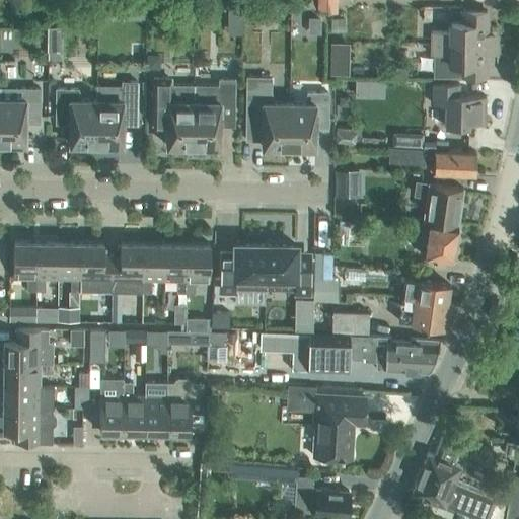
[(143,0),(133,0),(133,18),(143,18),(143,0)]
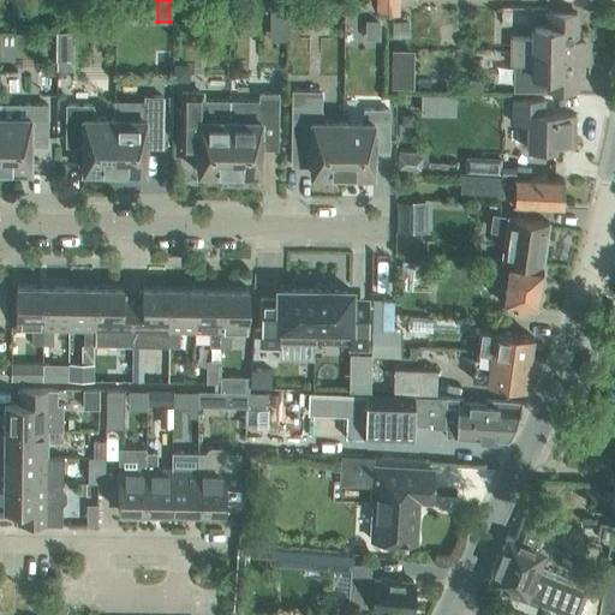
[(374,0),(374,12),(401,12),(400,0),(374,0)]
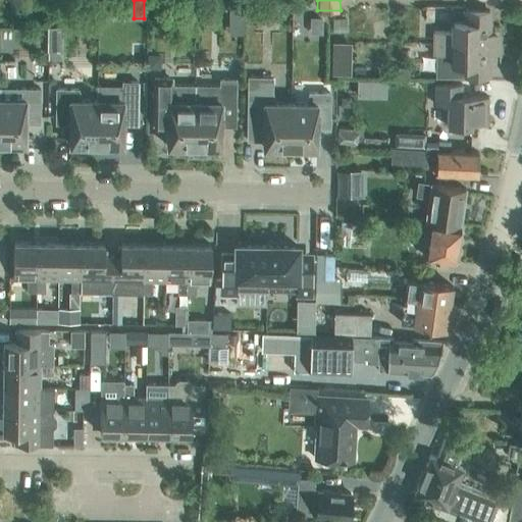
[(228,4),(228,18),(244,18),(244,4),(228,4)]
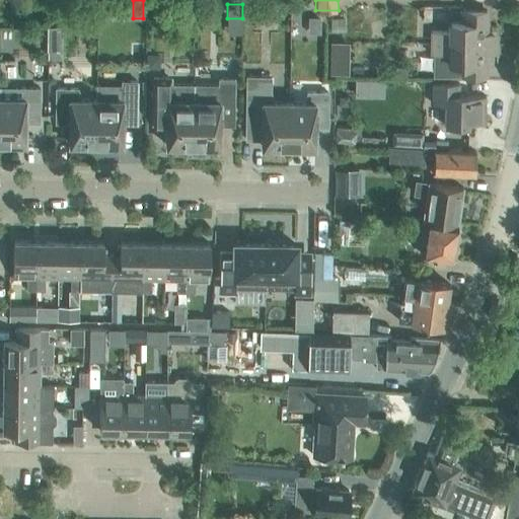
[(275,16),(275,5),(256,5),(256,16),(275,16)]
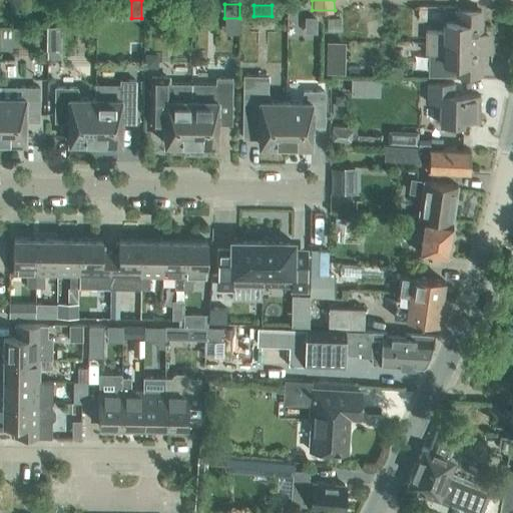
[(417,21),(429,22),(440,22),(441,6),(418,6),(417,21)]
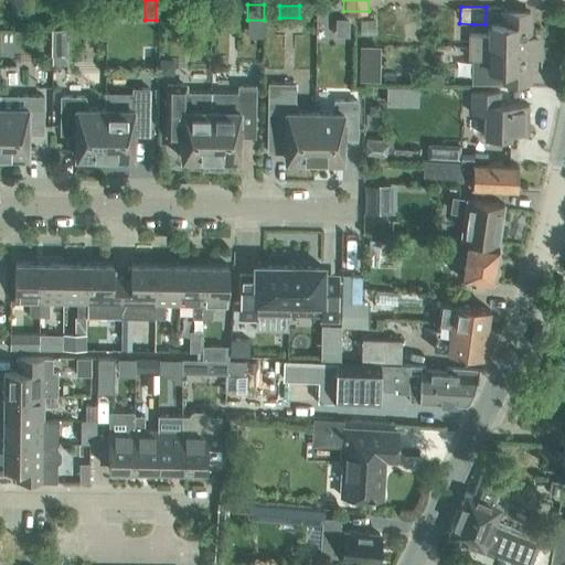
[(469,35),(469,48),(539,49),(539,41),(529,41),(529,12),(503,12),(503,24),(490,24),(490,35),(469,35)]
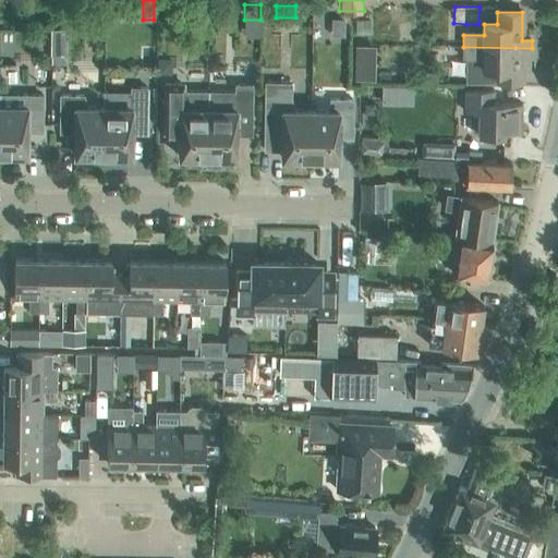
[(532,55),(532,48),(463,47),(463,58),(466,58),(466,82),(480,82),(489,82),(496,82),(521,83),(522,55),(532,55)]
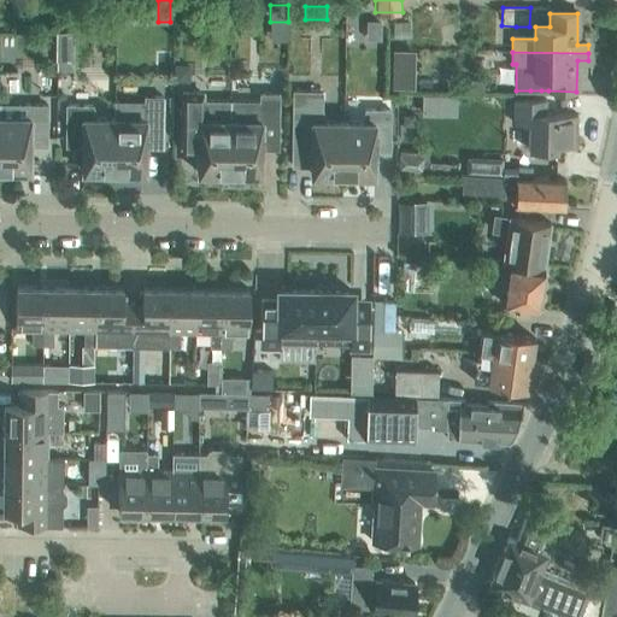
[(189,66),(174,65),(174,82),(189,82),(189,66)]
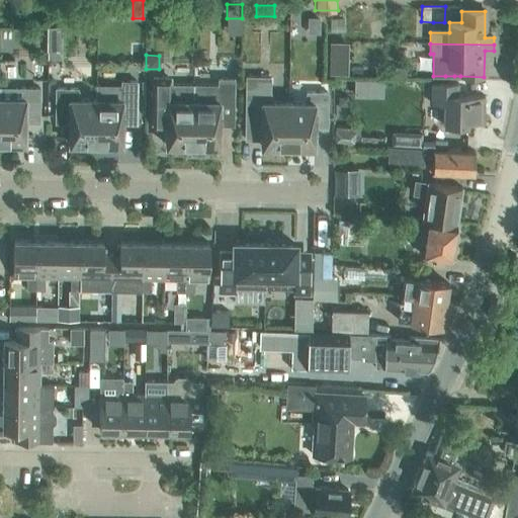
[(346,60),(330,60),(329,74),(345,74),(346,60)]
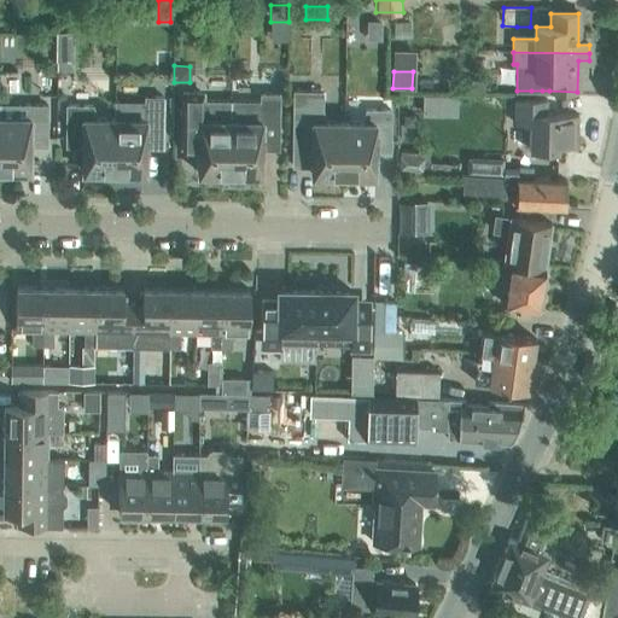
[(343,175),(344,123),(325,122),(322,110),(322,92),(293,92),(292,141),(312,143),(312,175),(318,175),(318,179),(333,179),(333,175),(343,175)]
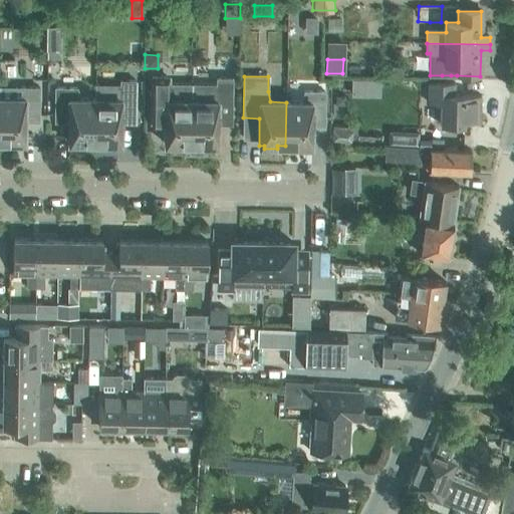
[(183,148),(183,145),(191,145),(192,83),(167,83),(167,77),(152,77),(151,125),(165,125),(165,145),(170,145),(170,148),(183,148)]
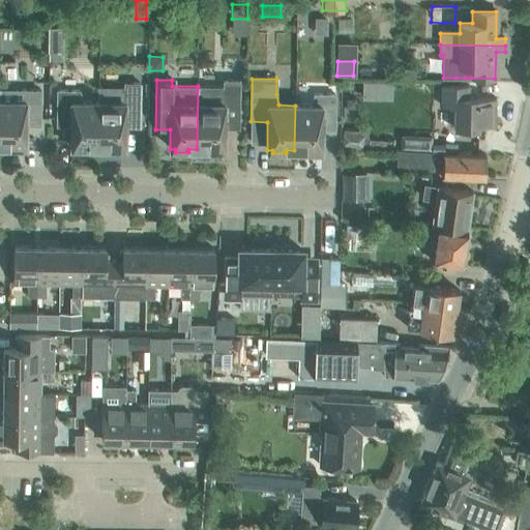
[(363,89),(392,90),(392,82),(363,81),(363,89)]
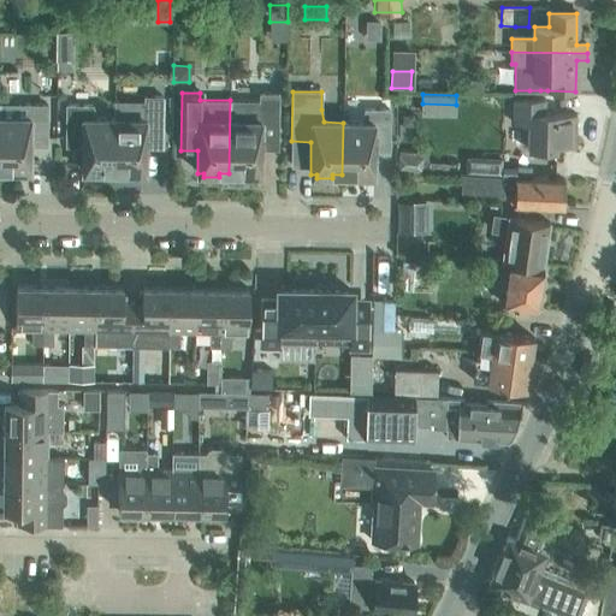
[(261,104),(230,102),(229,173),(238,173),(238,177),(254,177),(254,173),(260,173),(260,141),(277,141),(278,95),(261,95),(261,104)]
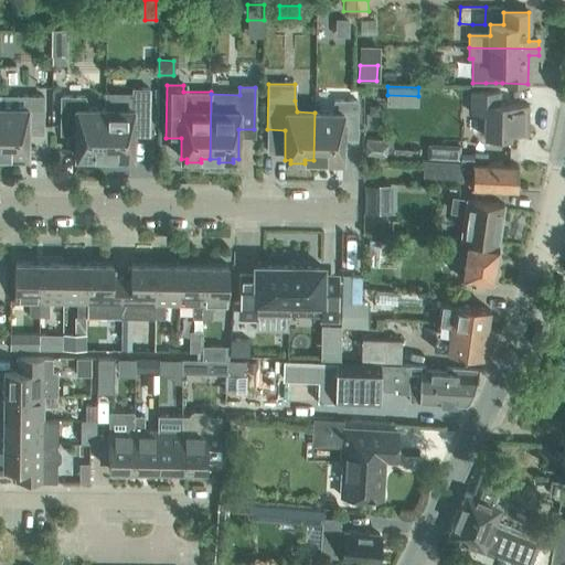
[(105,103),(105,109),(104,158),(113,158),(113,161),(127,161),(127,158),(132,158),(132,128),(148,128),(149,98),(149,89),(132,89),(132,94),(105,94),(105,103)]
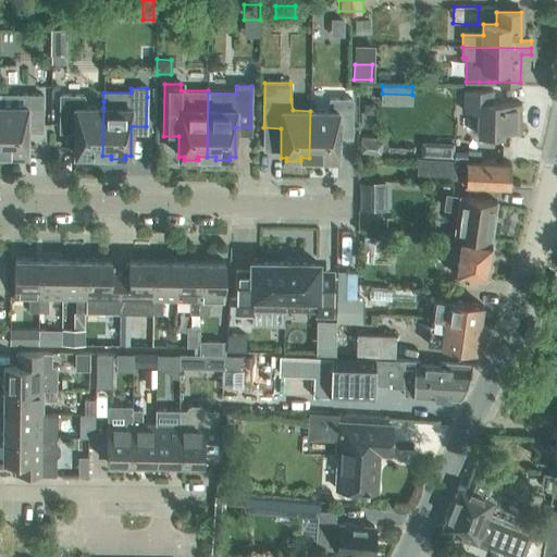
[(463,90),(463,111),(477,112),(477,135),(503,136),(503,132),(520,132),(521,103),(493,103),(493,90),(463,90)]
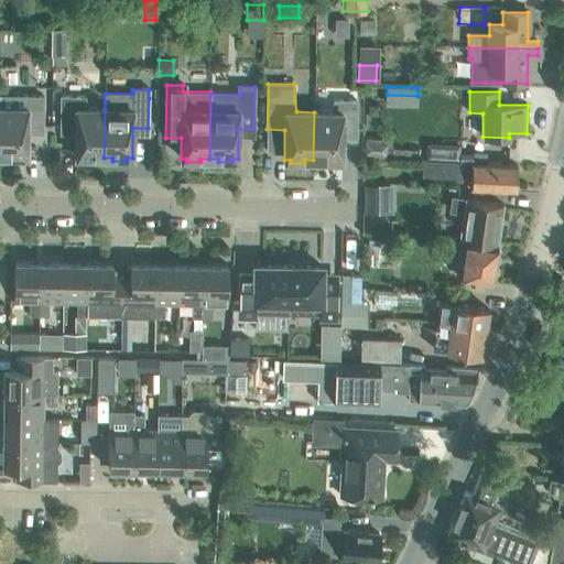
[(0,155),(7,156),(7,159),(21,159),(21,156),(26,156),(26,126),(42,126),(43,96),(19,96),(0,96),(0,155)]
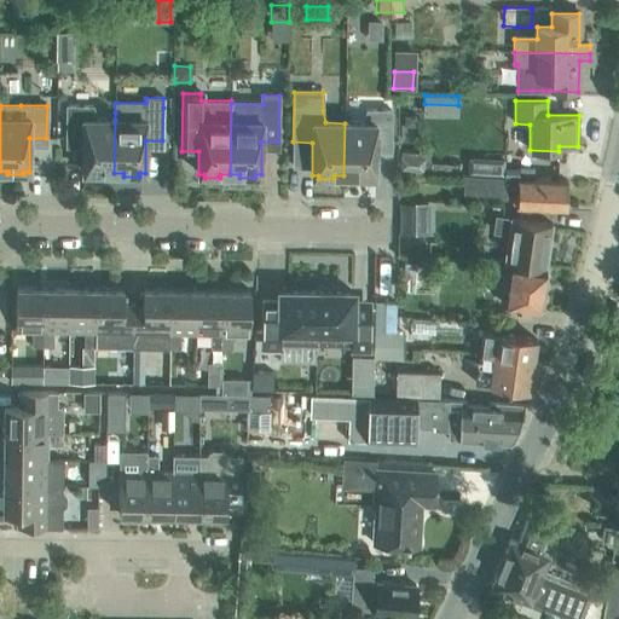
[(88,175),(104,175),(104,173),(114,173),(115,120),(96,120),(92,106),(67,106),(65,139),(82,139),(82,172),(88,172),(88,175)]
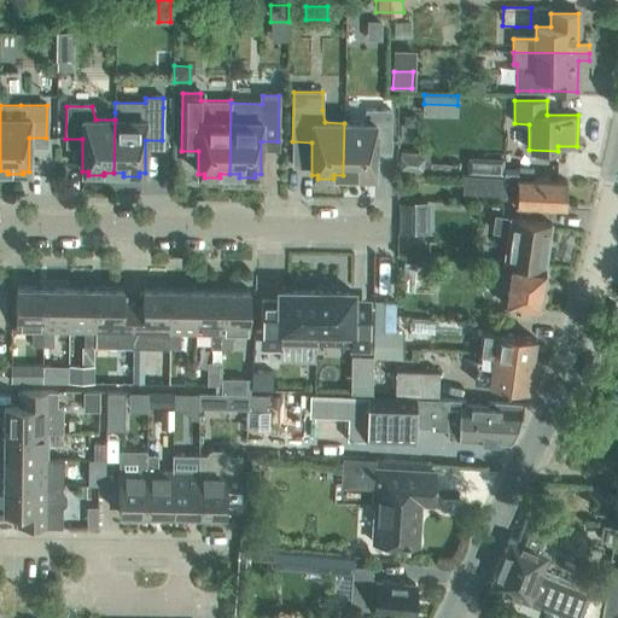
[(344,123),(343,175),(353,176),(353,179),(368,180),(368,176),(374,176),(375,143),(390,143),(390,111),(366,110),(362,123),(344,123)]
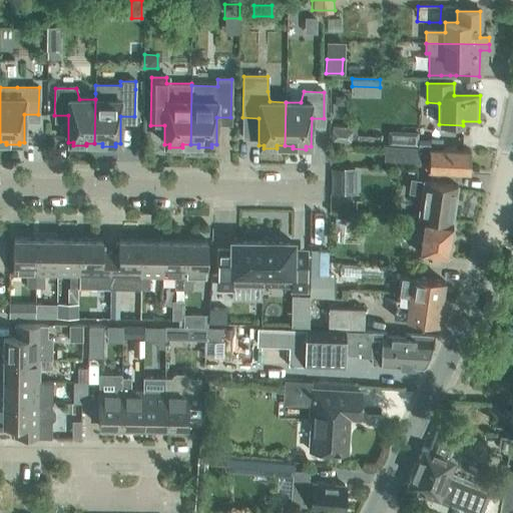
[(353,130),(333,129),(333,141),(353,143),(353,130)]
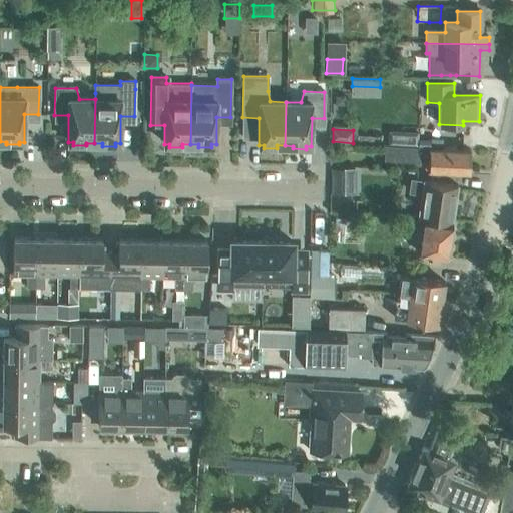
[(419,132),(390,130),(389,144),(419,145),(419,132)]
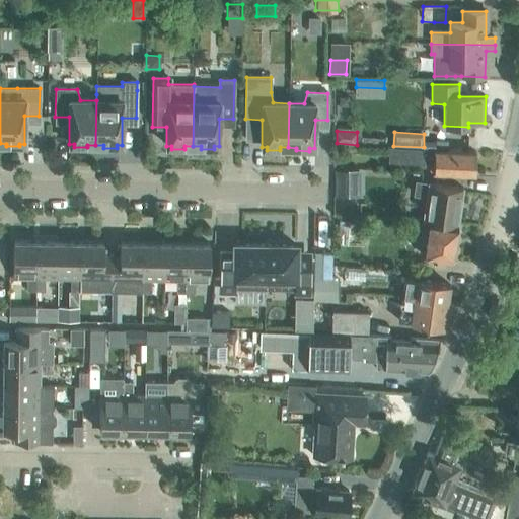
[(474,174),(475,152),(389,147),(389,161),(433,163),(433,171),(474,174)]
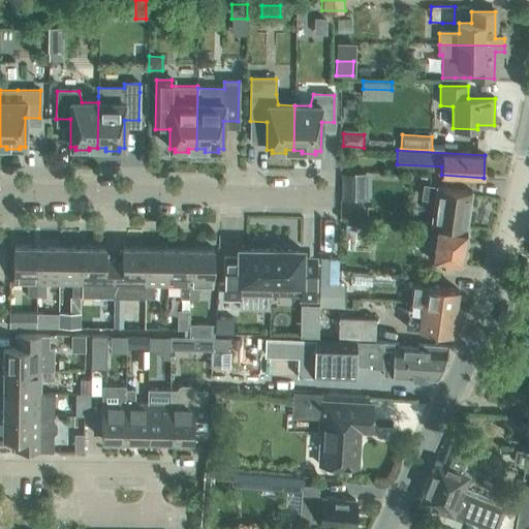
[(353,198),(353,173),(341,172),(341,198),(353,198)]
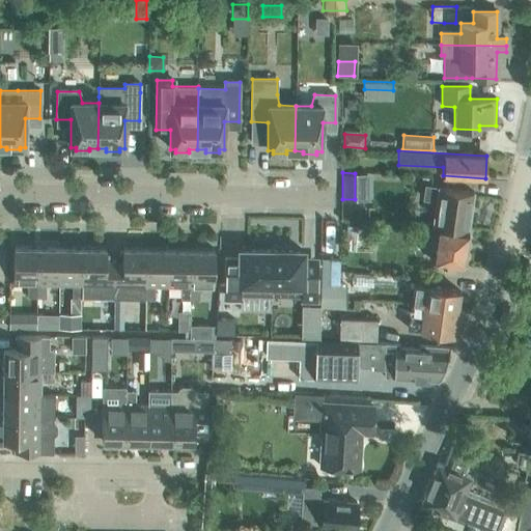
[(432,224),(468,229),(473,192),(446,189),(446,186),(424,184),(421,198),(437,200),(432,224)]
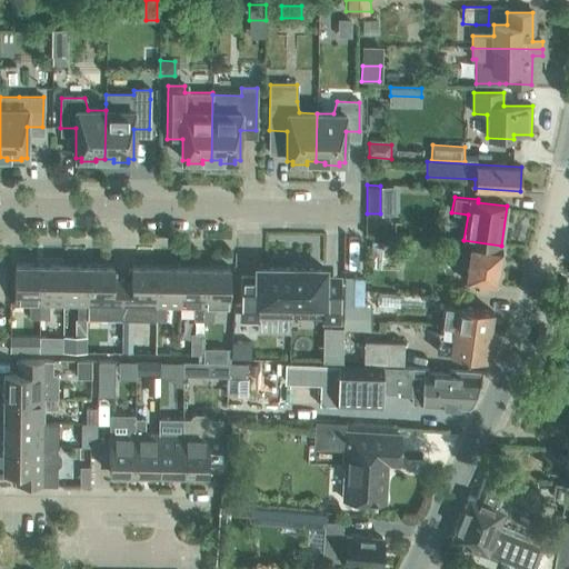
[(468,256),(465,281),(496,286),(501,246),(463,240),(461,256),(468,256)]
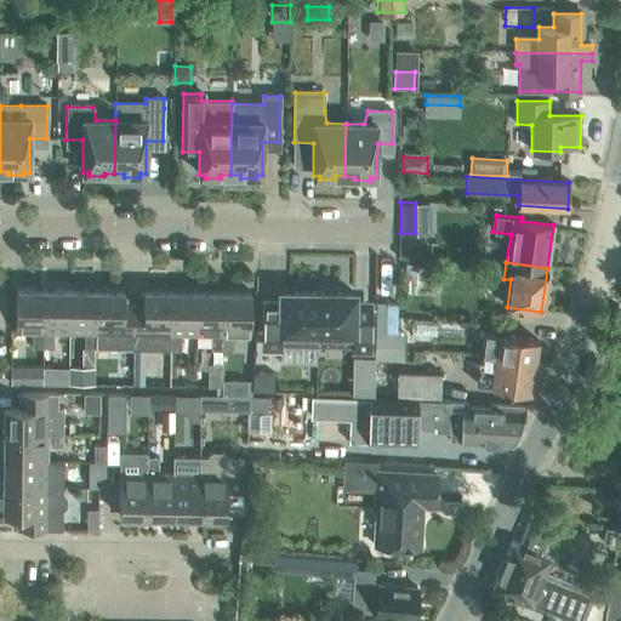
[(32,332),(32,348),(43,348),(44,289),(16,289),(16,332),(32,332)]
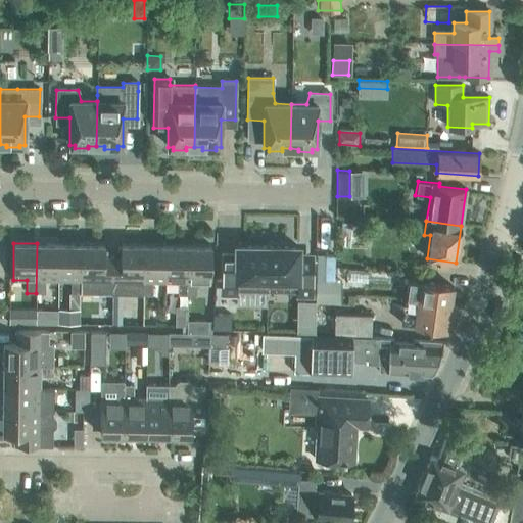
[(58,243),(37,243),(36,293),(45,293),(45,280),(58,280),(58,243)]
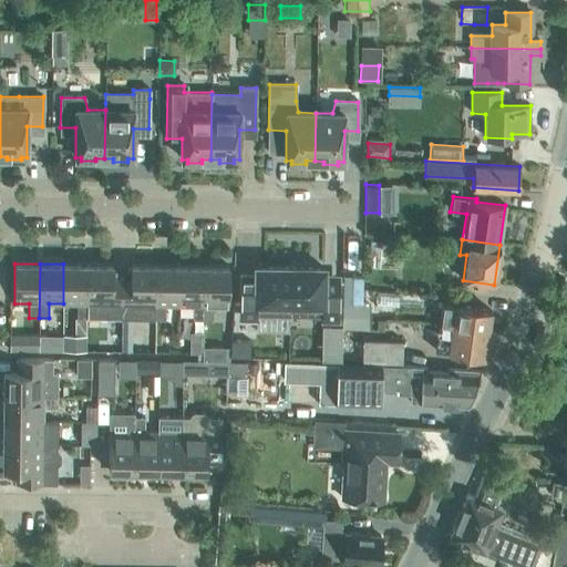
[(76,318),(86,318),(88,265),(63,264),(63,303),(76,303),(76,318)]
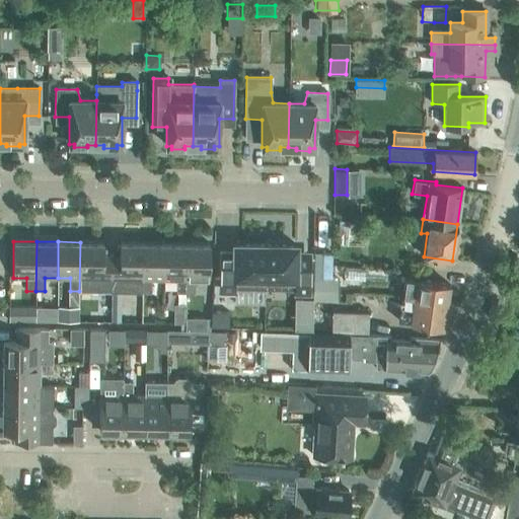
[(79,291),(110,292),(110,255),(102,255),(102,242),(80,242),(79,291)]
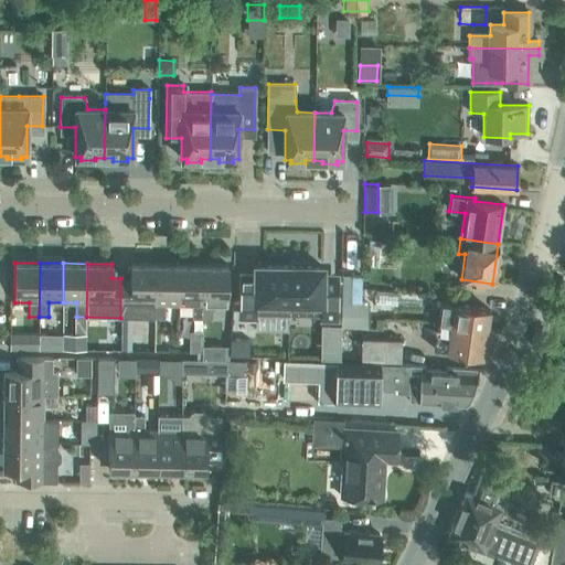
[(155,264),(130,264),(130,278),(120,278),(120,318),(155,318),(155,264)]
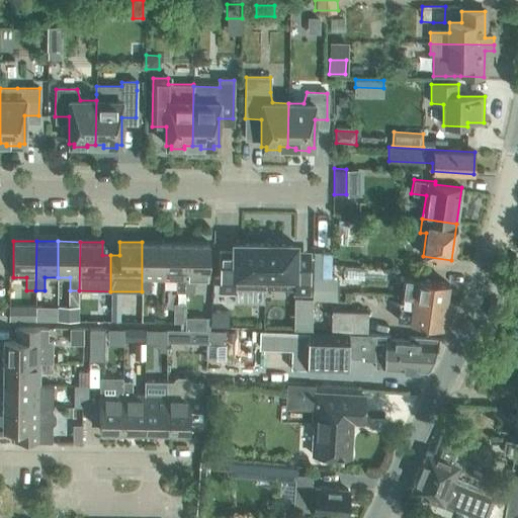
[(164,279),(164,244),(164,243),(142,242),(142,291),(151,291),(151,279),(164,279)]
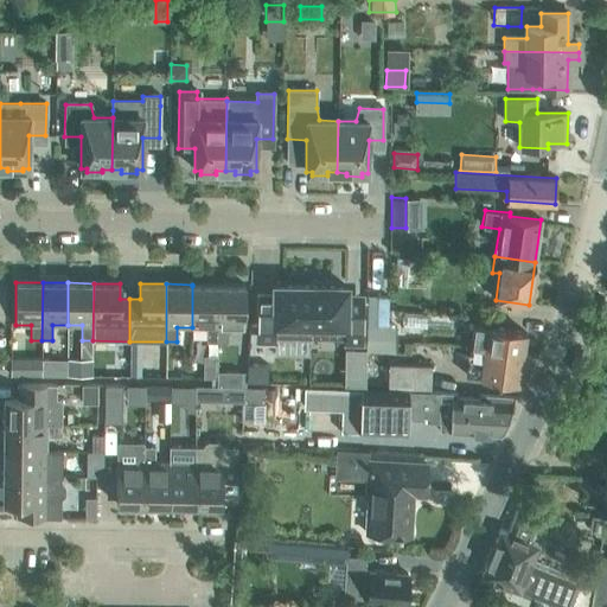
[(192,285),(192,286),(192,327),(206,327),(206,343),(217,343),(218,285),(192,285)]
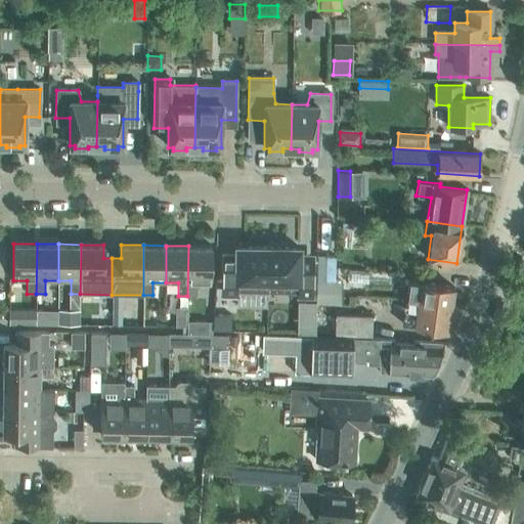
[(211,246),(188,246),(187,296),(197,296),(197,282),(211,284),(211,246)]
